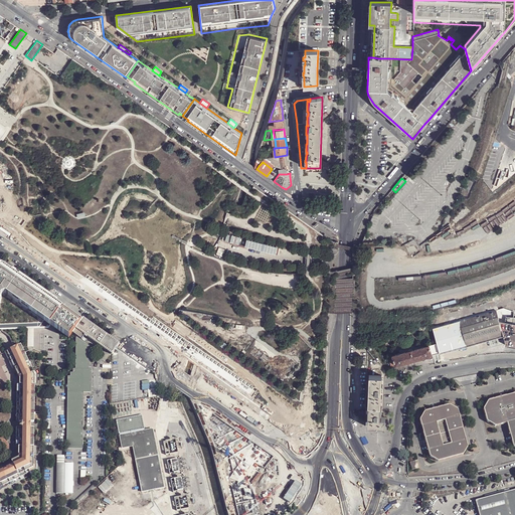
[(514,210),(494,219),(498,227),(514,219),(514,210)]
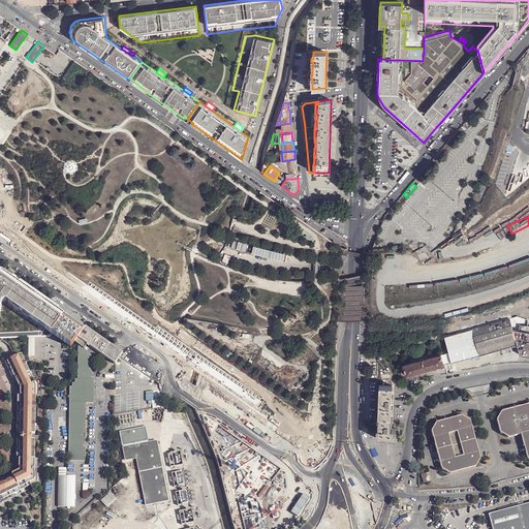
[(0,338),(51,336),(52,334),(64,316),(62,314),(58,312),(57,313),(54,311),(55,309),(49,305),(48,307),(43,304),(44,302),(38,298),(37,300),(34,297),(35,296),(29,291),(28,292),(24,290),(25,288),(23,286),(22,288),(18,285),(19,284),(16,282),(14,283),(11,281),(12,279),(3,273),(2,272),(1,272),(0,272),(0,271),(0,338)]
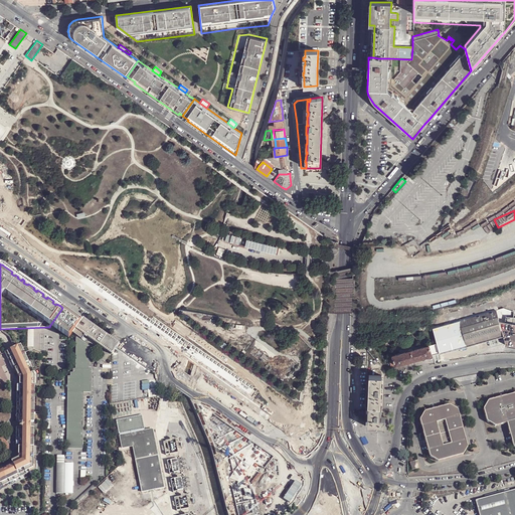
[(18,277),(17,278),(21,281),(22,279),(24,281),(23,283),(27,285),(28,284),(29,282),(19,275),(18,277)]
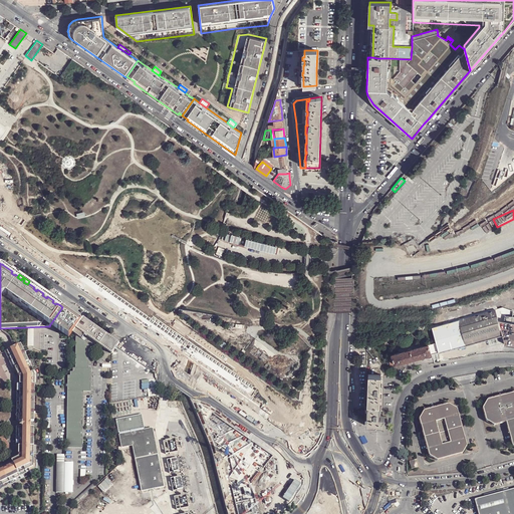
[(65,309),(62,307),(50,324),(54,327),(69,337),(72,332),(80,320),(65,309)]
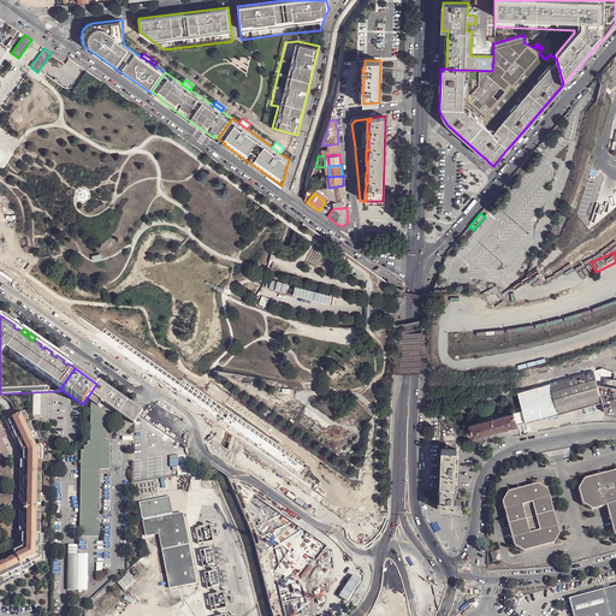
[(594,372),(550,384),(558,413),(569,410),(602,402),(598,386),(597,380),(596,378),(594,372)]
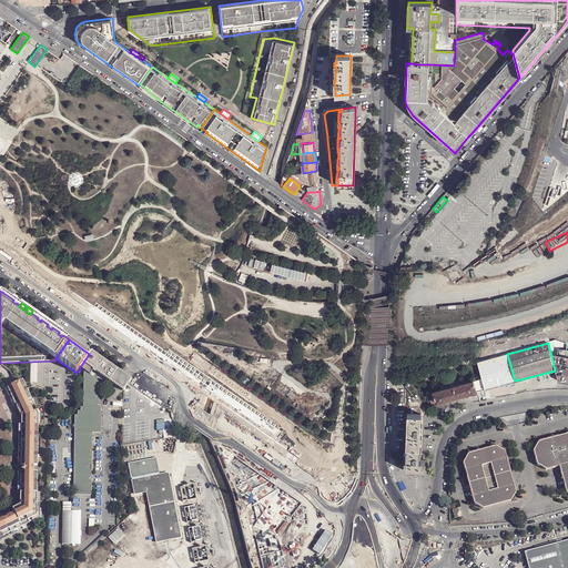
[(89,354),(80,367),(90,374),(93,369),(120,387),(124,391),(132,379),(128,376),(92,351),(89,354)]
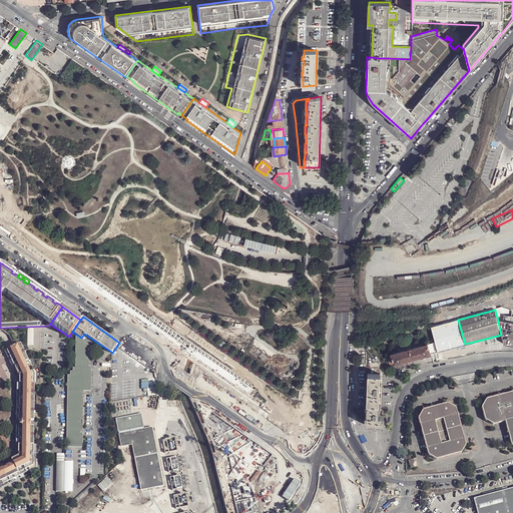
[(465,344),(458,320),(431,327),(435,342),(428,344),(430,354),(465,344)]
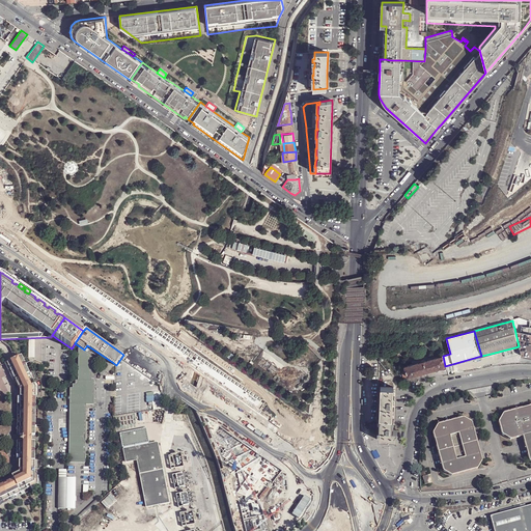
[(530,357),(530,334),(523,334),(515,333),(519,346),(524,356),(530,357)]
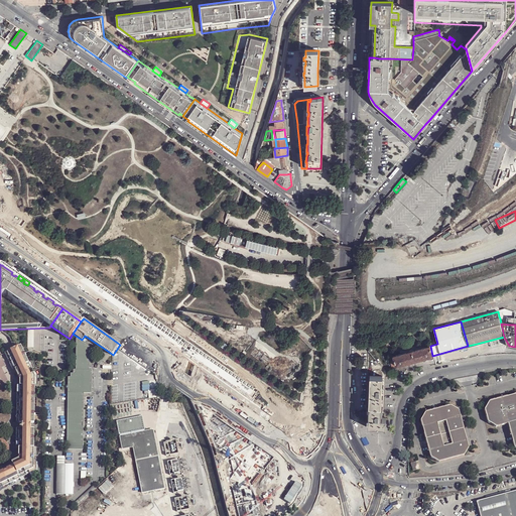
[(388,338),(389,341),(427,330),(426,327),(425,328),(388,338)]
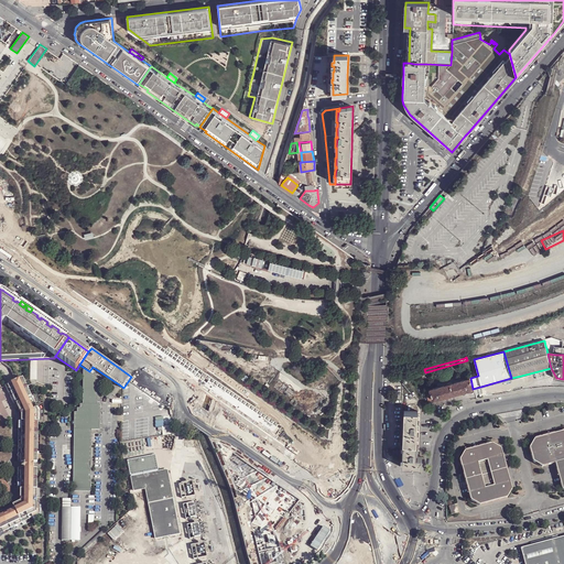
[(34,463),(38,463),(39,422),(39,410),(32,397),(23,378),(12,383),(9,384),(13,394),(18,403),(22,413),(22,422),(21,463),(25,463),(34,463)]
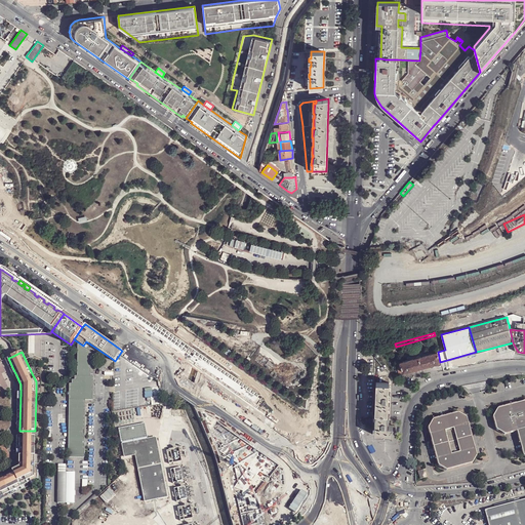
[(440,362),(438,352),(430,354),(430,352),(429,352),(422,354),(422,352),(414,354),(414,356),(408,358),(408,360),(401,362),(401,363),(402,367),(403,371),(403,372),(440,362)]
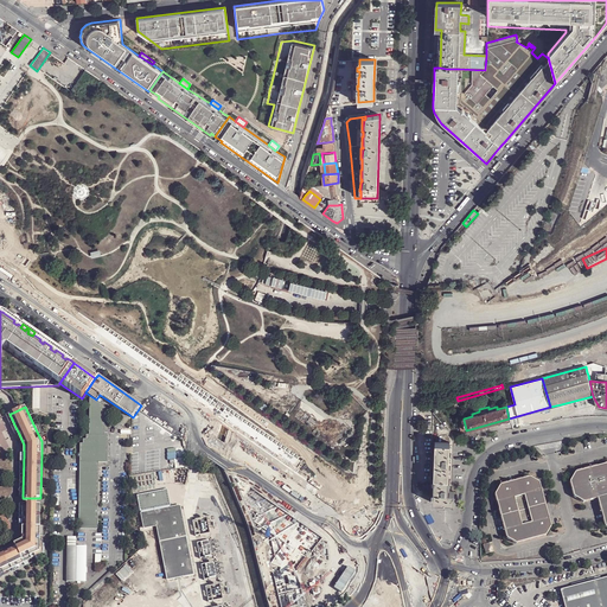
[(160,420),(158,428),(171,433),(174,425),(160,420)]
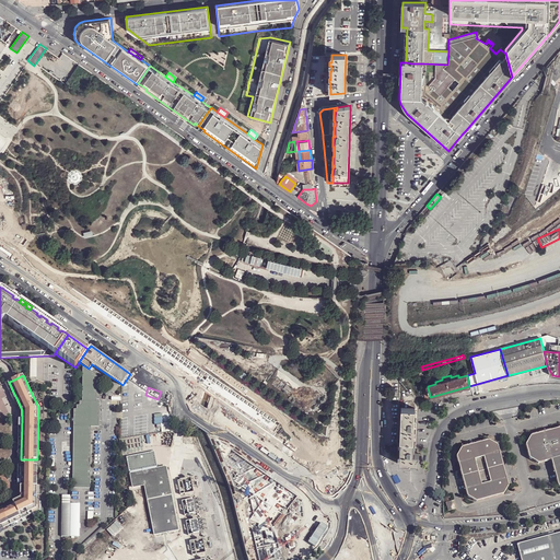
[(38,407),(38,419),(41,419),(42,407),(35,393),(32,394),(38,407)]
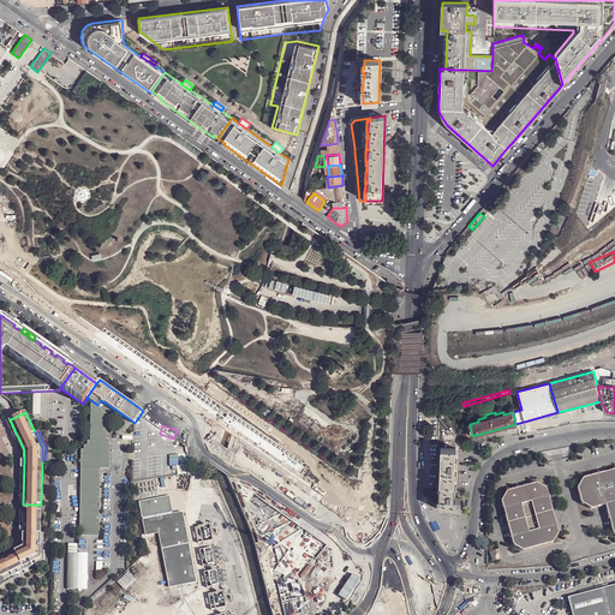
[(442,449),(441,509),(452,509),(461,509),(461,499),(455,499),(457,449),(442,449)]
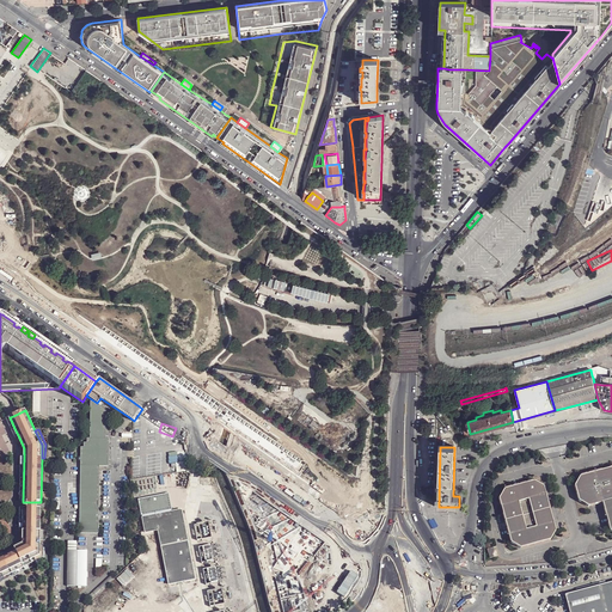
[(611,469),(581,477),(576,487),(580,502),(589,507),(604,503),(611,532),(611,469)]
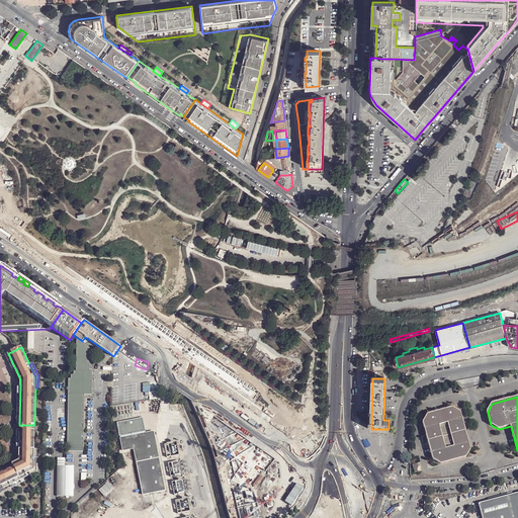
[(275,459),(199,403),(217,445),(236,457),(231,460),(235,473),(231,481),(240,517),(260,517),(253,486),(275,459)]
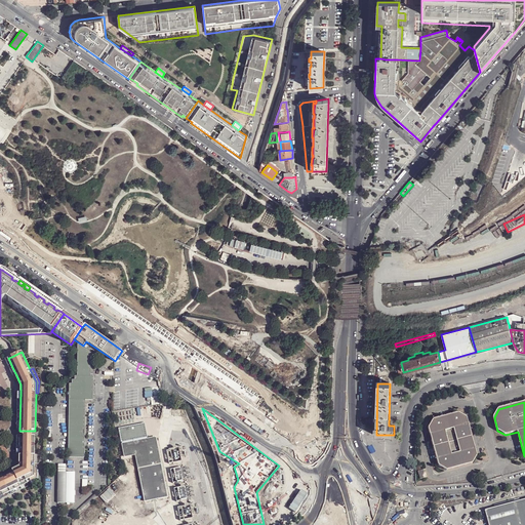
[(434,420),(430,429),(440,466),(447,471),(473,465),(478,456),(468,418),(459,413),(434,420)]
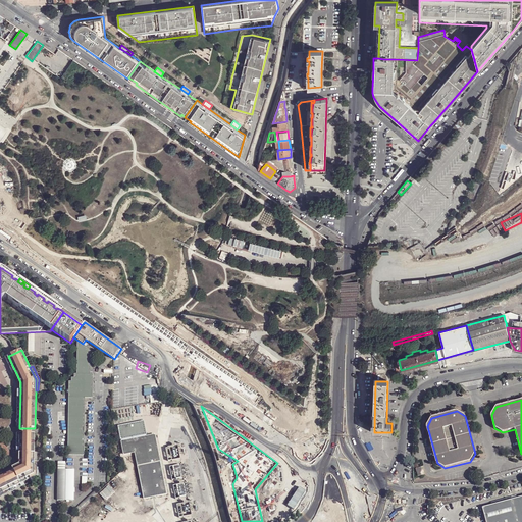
[(0,493),(20,485),(20,484),(18,481),(35,474),(35,454),(35,434),(32,433),(23,434),(19,434),(19,453),(19,464),(17,465),(0,473),(0,493)]
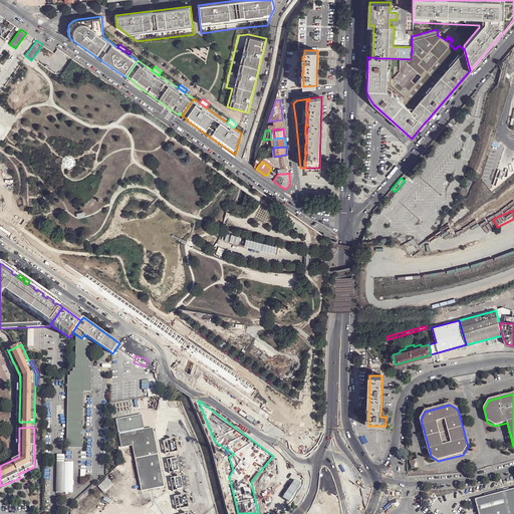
[(121,448),(133,446),(136,459),(142,491),(165,487),(153,428),(119,435),(121,448)]
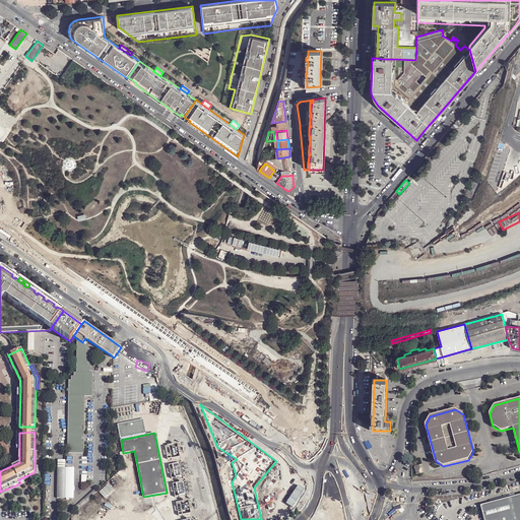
[(38,452),(35,452),(35,472),(18,479),(20,482),(37,474),(38,452)]
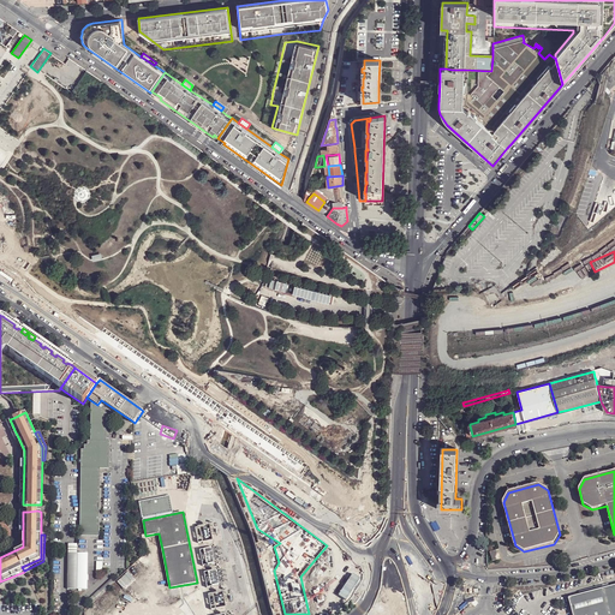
[(202,551),(204,567),(215,566),(213,549),(202,551)]
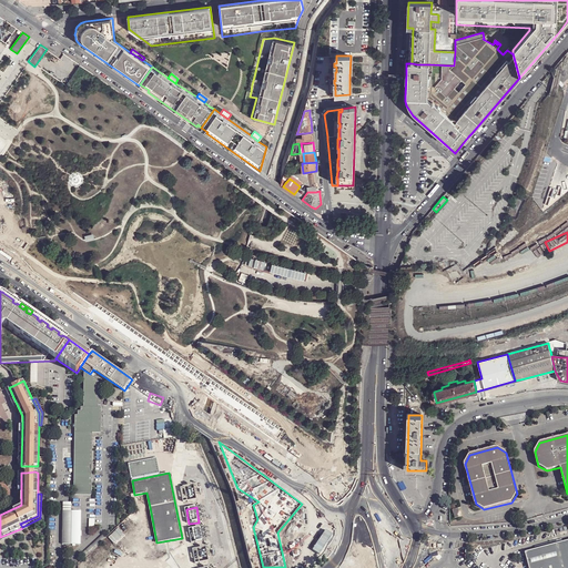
[(462,508),(454,510),(456,518),(464,516),(462,508)]
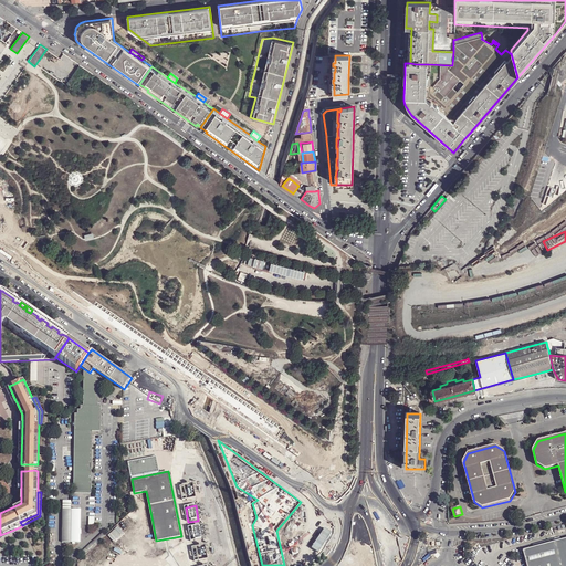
[(62,544),(71,544),(71,510),(63,510),(62,544)]
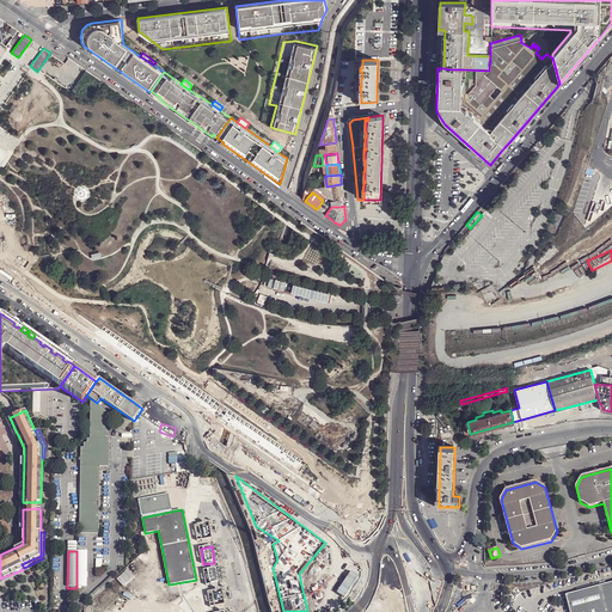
[(224,606),(216,568),(203,570),(210,609),(224,606)]
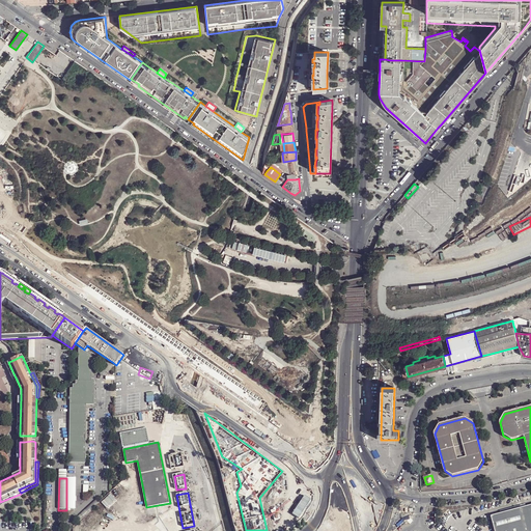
[(21,494),(0,502),(0,506),(22,497),(21,494)]
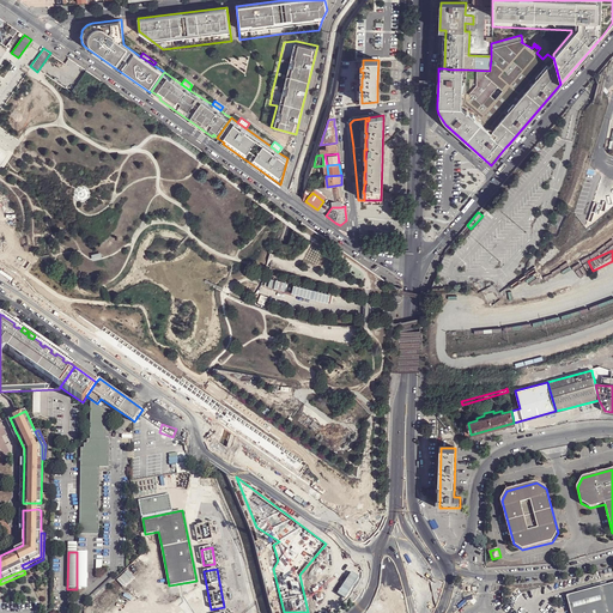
[(602,587),(568,596),(571,612),(612,612),(612,583),(608,586),(607,582),(601,584),(602,587)]
